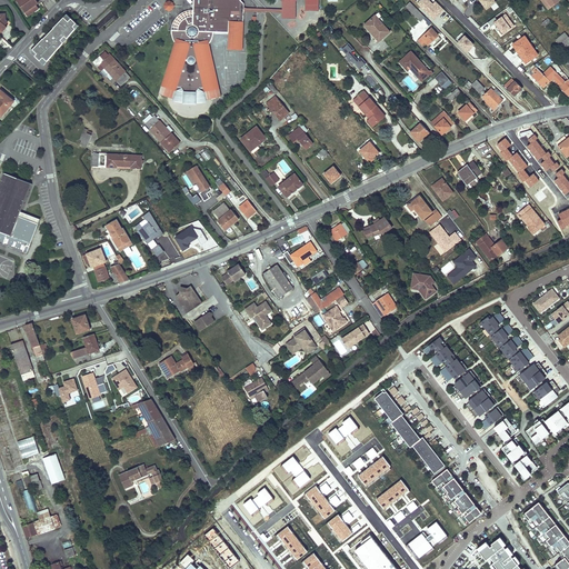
[(15,0),(25,12),(27,10),(30,15),(37,9),(35,5),(37,3),(35,0),(15,0)]
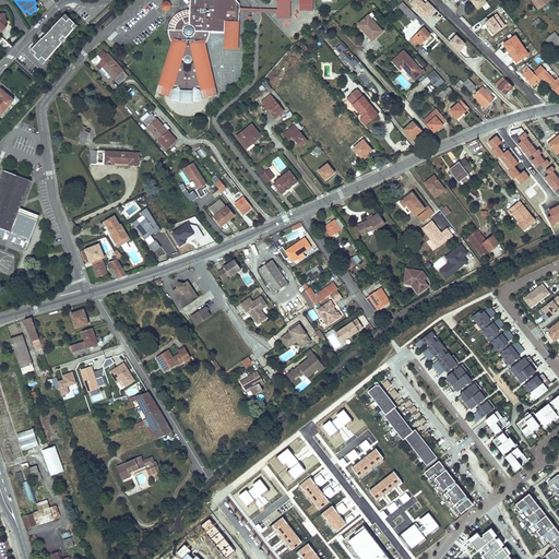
[(161,0),(161,1),(159,2),(159,4),(159,6),(159,7),(161,8),(161,9),(162,10),(163,10),(164,11),(165,11),(166,11),(168,11),(168,10),(169,10),(170,9),(171,7),(171,6),(171,4),(171,3),(170,1),(169,0),(161,0)]
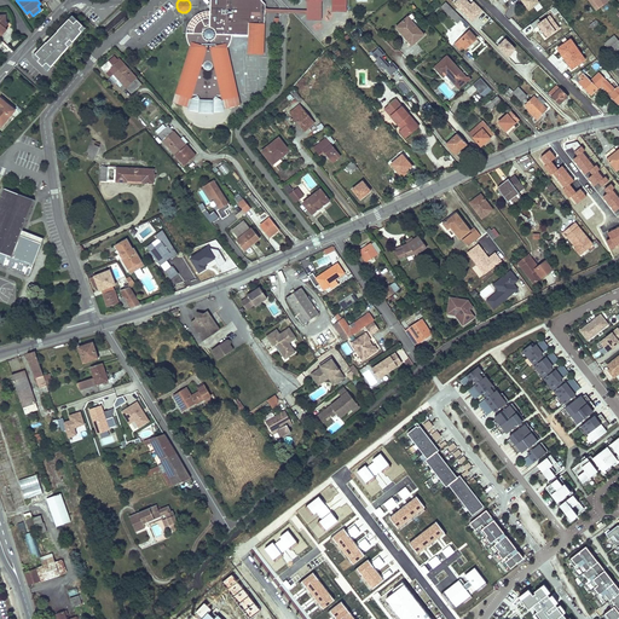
[(261,0),(209,0),(209,12),(209,18),(208,18),(207,18),(206,18),(204,18),(203,19),(202,19),(202,22),(201,22),(201,23),(200,23),(198,25),(196,27),(195,27),(194,28),(194,29),(194,30),(194,32),(192,34),(186,34),(187,36),(187,39),(189,41),(189,44),(190,46),(190,56),(187,56),(187,65),(184,65),(184,75),(181,75),(180,84),(179,84),(178,93),(197,94),(202,103),(212,104),(217,96),(236,96),(236,86),(233,86),(235,76),(231,76),(232,67),(230,67),(230,57),(227,57),(227,46),(229,45),(230,42),(231,39),(232,35),(241,35),(248,35),(249,23),(265,23),(265,12),(265,6),(265,4),(261,0)]
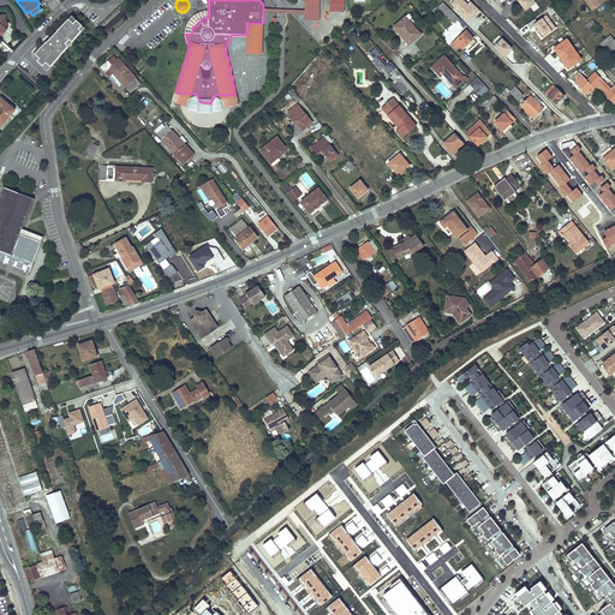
[(318,0),(315,0),(304,0),(304,9),(304,12),(304,18),(318,18),(318,0)]
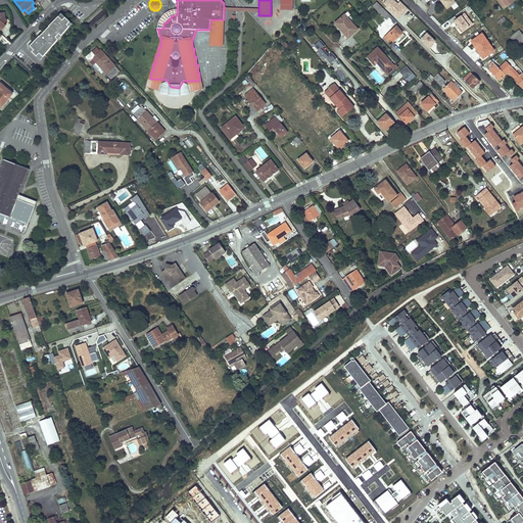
[(268,0),(271,0),(272,0),(280,0),(280,8),(292,8),(292,0),(268,0)]
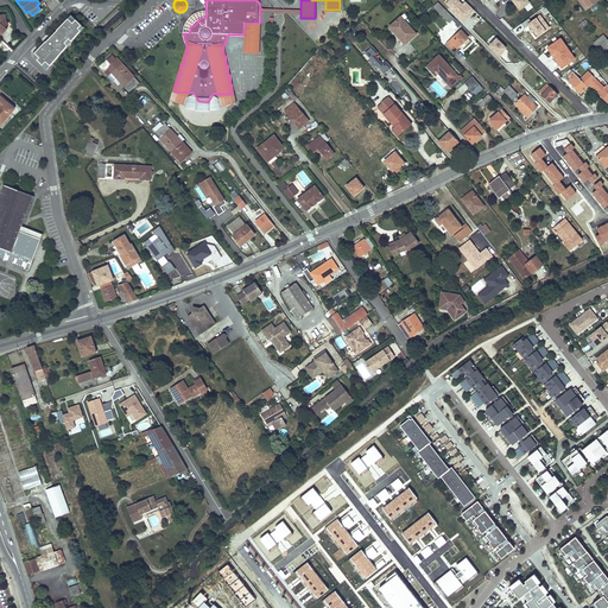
[(460,0),(448,0),(445,2),(464,21),(475,10),(466,0),(463,2),(460,0)]
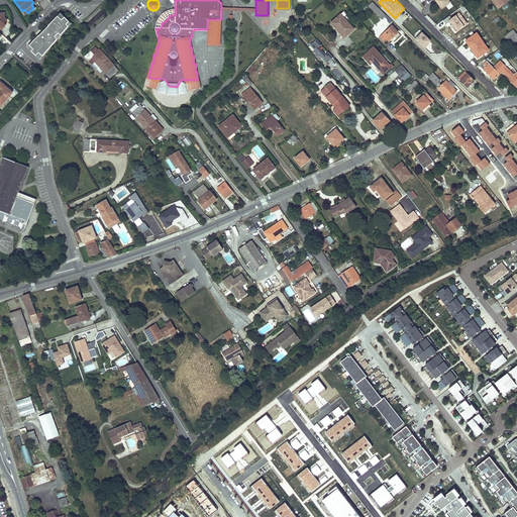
[(435,0),(441,9),(446,6),(448,9),(453,6),(449,0),(435,0)]
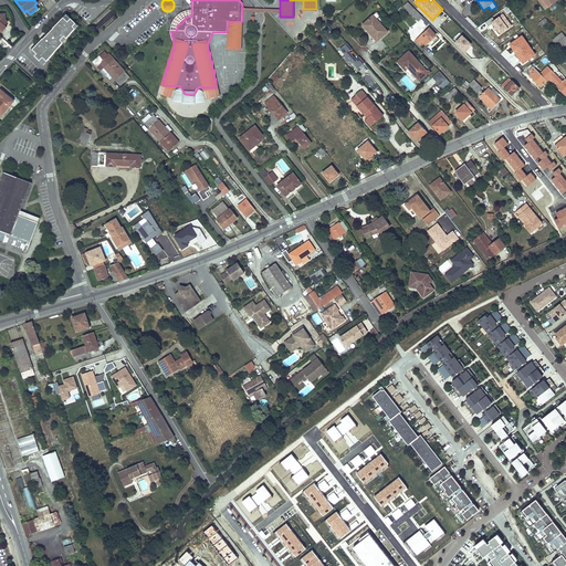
[(538,0),(546,10),(549,8),(543,0),(538,0)]
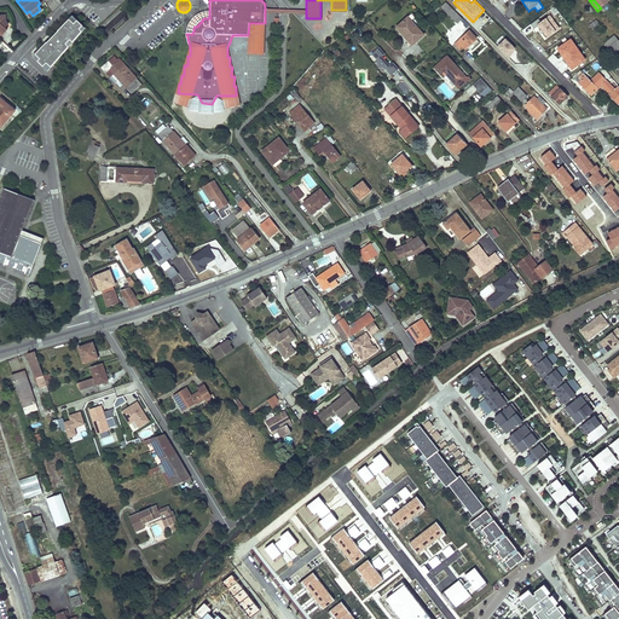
[(446,3),(441,7),(456,23),(461,18),(446,3)]
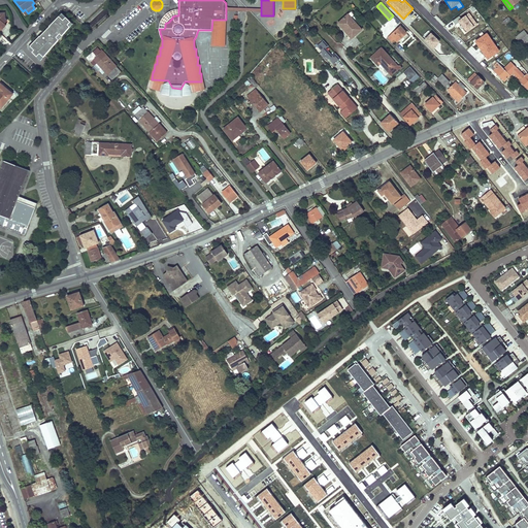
[(69,10),(74,15),(79,9),(75,5),(69,10)]
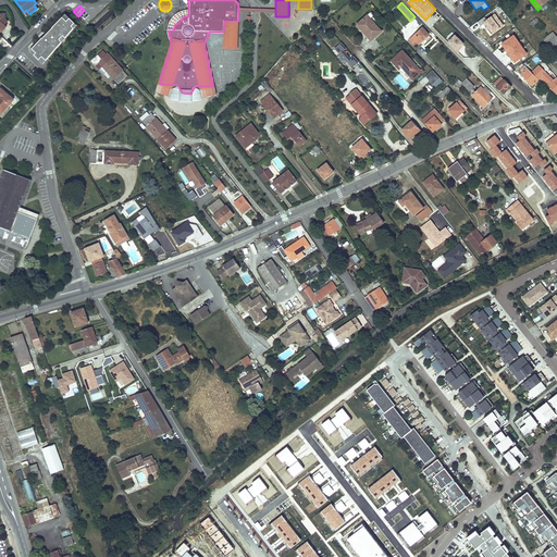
[(169,27),(168,29),(168,31),(173,31),(174,28),(174,27),(174,26),(174,25),(175,24),(176,24),(178,23),(180,21),(181,21),(181,20),(182,20),(182,17),(183,17),(184,16),(185,16),(186,16),(187,16),(188,16),(188,11),(184,11),(183,11),(180,13),(178,13),(177,14),(176,15),(174,16),(173,17),(173,19),(171,20),(171,22),(170,24),(169,26),(169,27)]
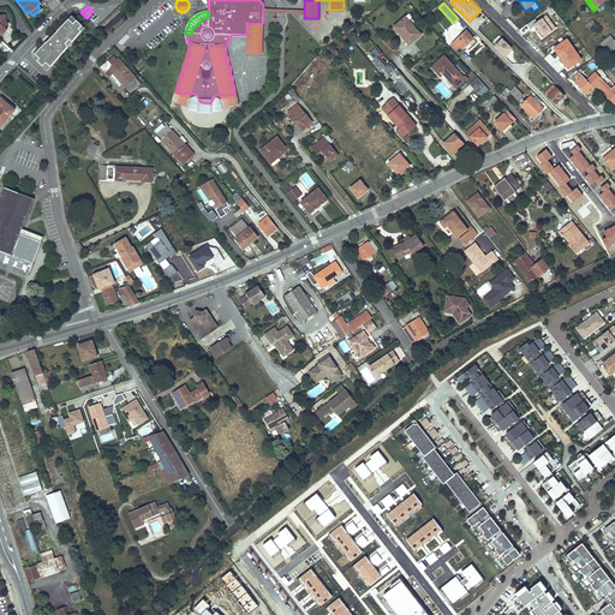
[(547,15),(538,22),(536,18),(519,30),(523,35),(533,28),(542,39),(556,28),(547,15)]
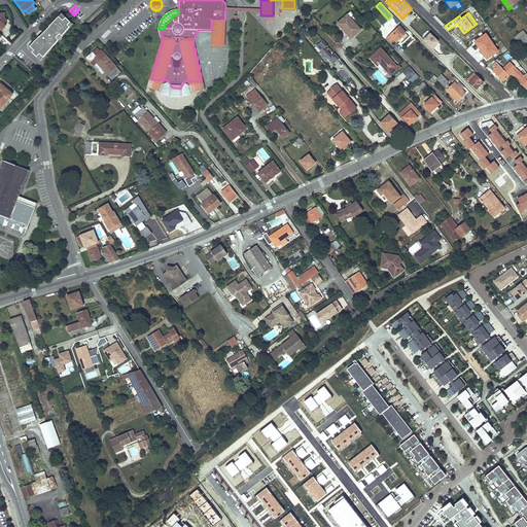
[(347,14),(340,22),(347,30),(345,31),(351,38),(360,30),(347,14)]
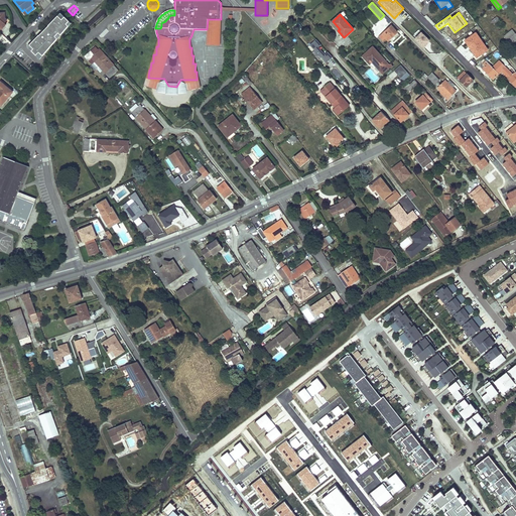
[(54,19),(23,51),(33,60),(65,28),(54,19)]
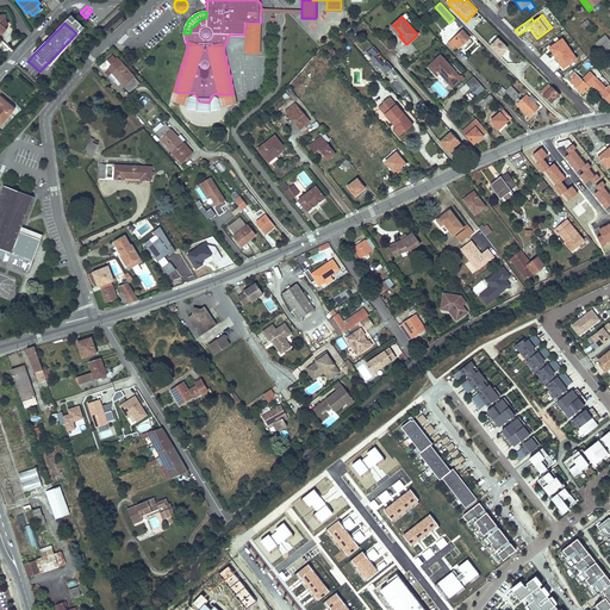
[(244,53),(260,53),(261,23),(246,23),(244,35),(244,53)]
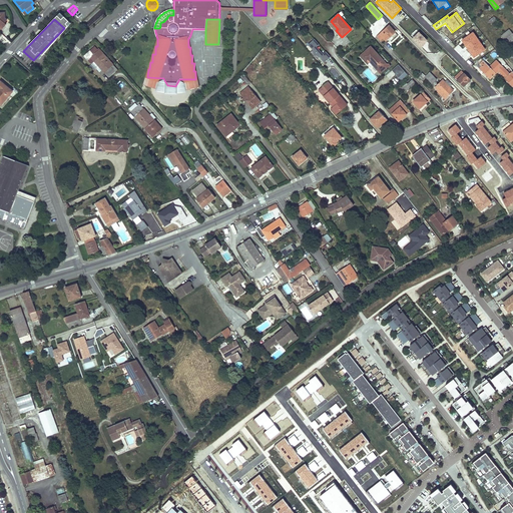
[(389,26),(377,36),(382,41),(384,39),(385,40),(395,32),(389,26)]
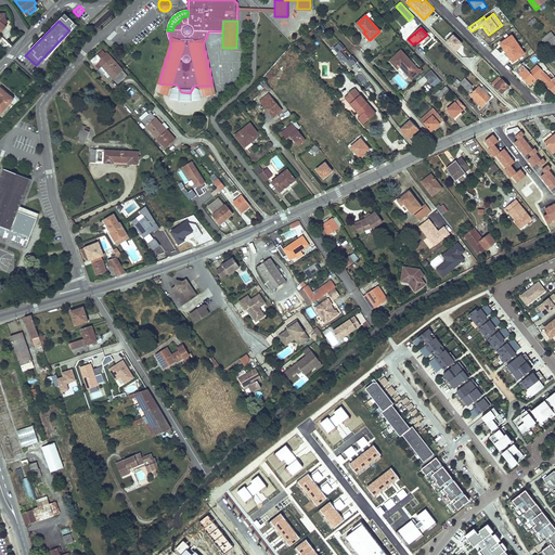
[(551,33),(544,37),(549,42),(554,37),(551,33)]
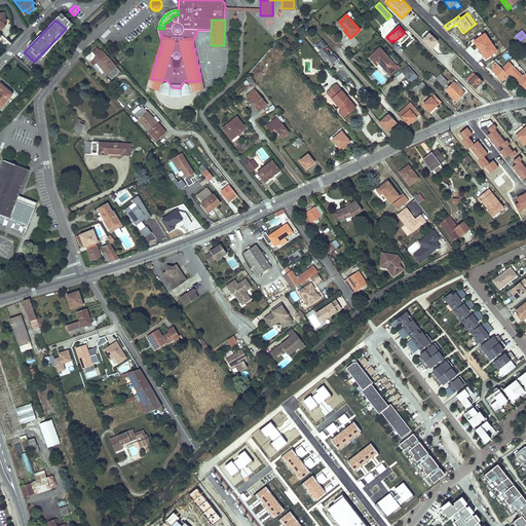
[(429,32),(422,39),(433,48),(440,41),(429,32)]
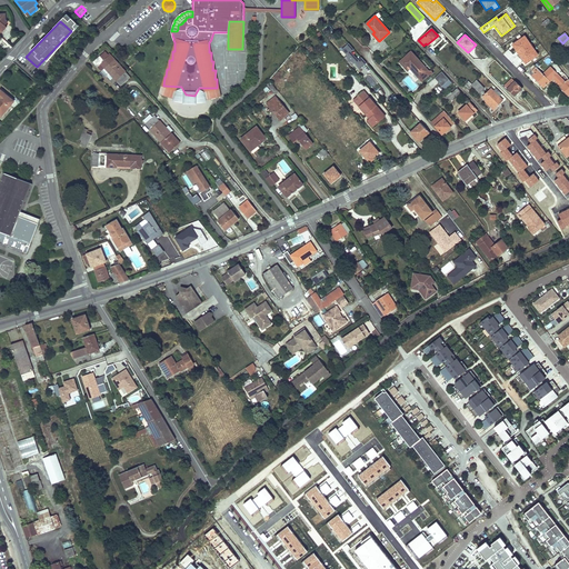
[(359,70),(367,62),(361,57),(358,59),(351,52),(355,49),(349,42),(340,50),(359,70)]
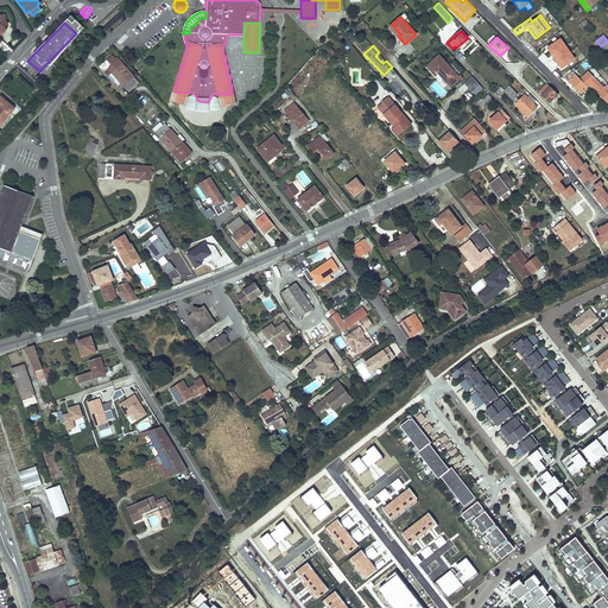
[(544,55),(539,59),(546,67),(551,62),(544,55)]
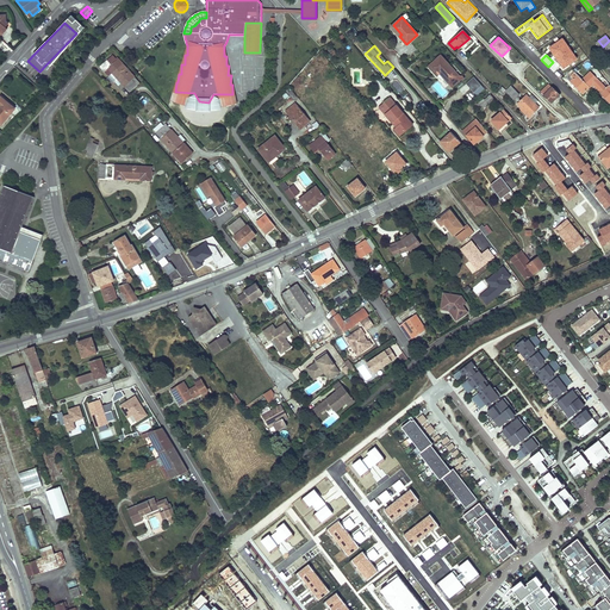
[(112,56),(100,67),(109,76),(112,73),(124,87),(124,86),(129,92),(138,83),(134,78),(134,76),(118,60),(117,61),(112,56)]
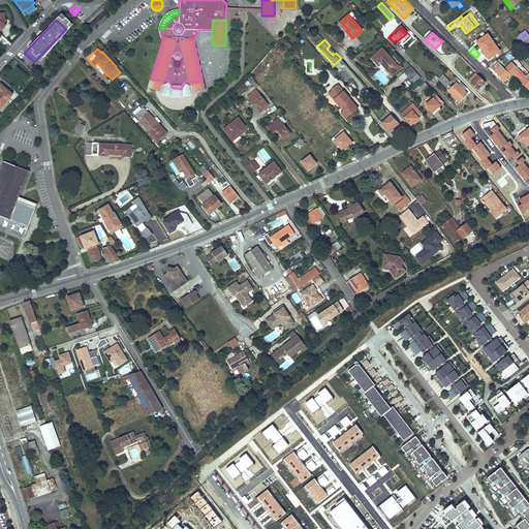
[(381,49),(371,58),(378,65),(381,63),(390,72),(397,65),(381,49)]
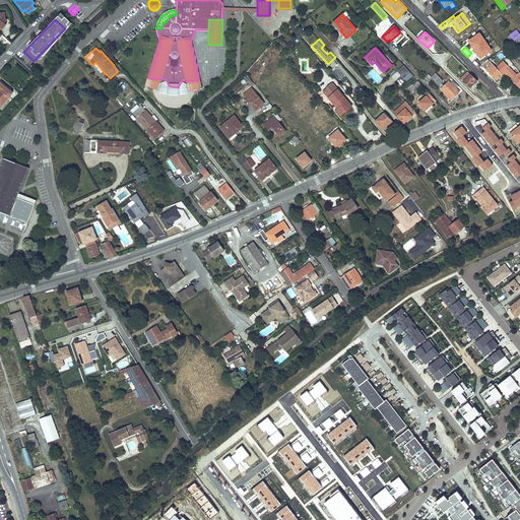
[(503,61),(496,68),(502,74),(505,72),(512,79),(511,79),(519,87),(519,86),(519,73),(519,72),(516,75),(503,61)]
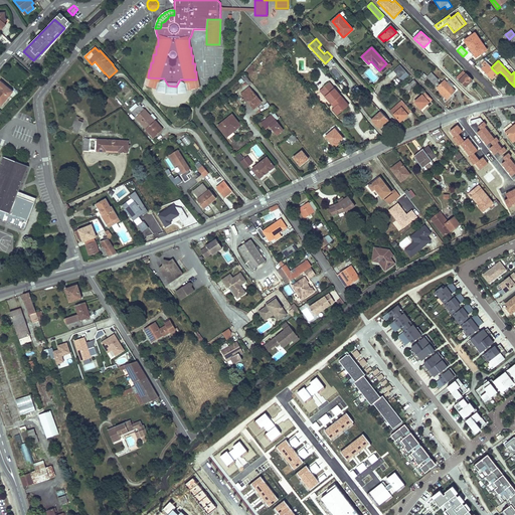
[(485,61),(480,65),(492,78),(497,73),(491,67),(485,61)]
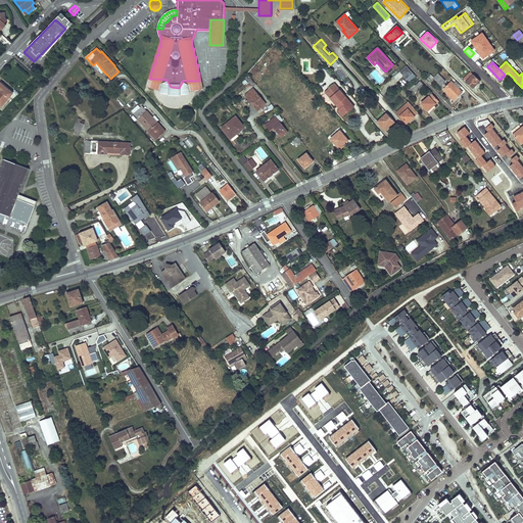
[(466,82),(473,75),(470,73),(464,79),(466,82)]
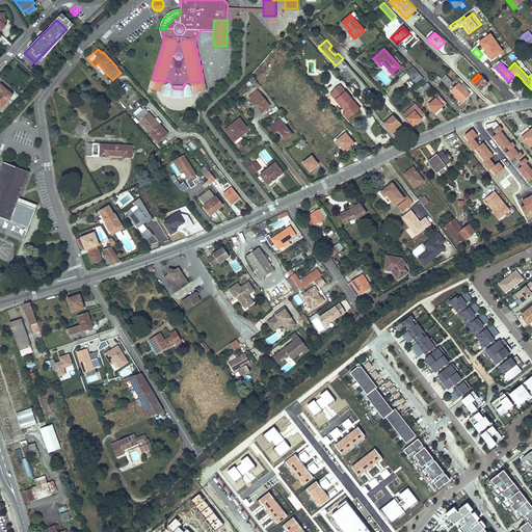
[(445,75),(440,79),(446,84),(450,80),(445,75)]
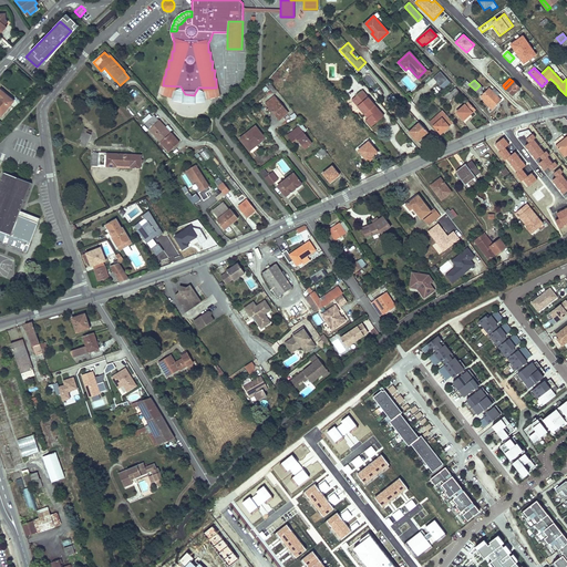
[(505,89),(512,95),(519,88),(513,81),(505,89)]
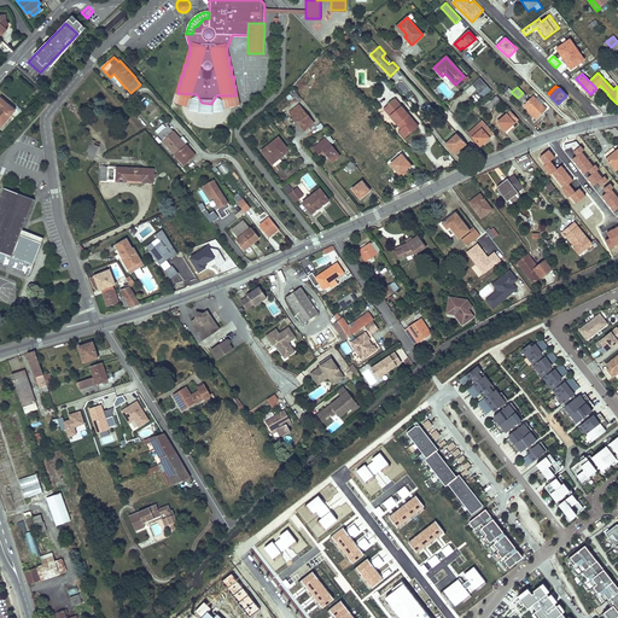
[(0,124),(1,126),(15,109),(4,100),(5,99),(0,95),(0,124)]
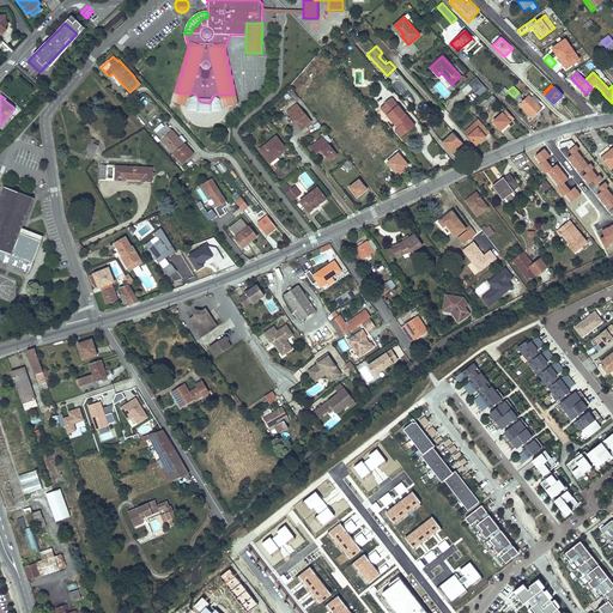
[(529,96),(521,104),(528,110),(527,111),(530,116),(541,107),(529,96)]
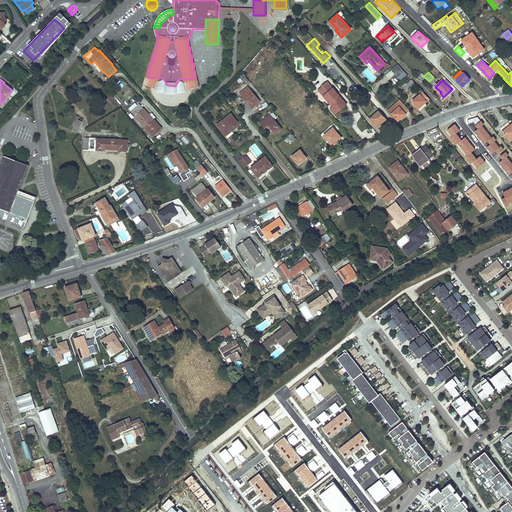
[(327,82),(319,88),(324,94),(323,95),(329,102),(330,101),(333,105),(330,108),(334,114),(340,109),(339,108),(344,103),(327,82)]
